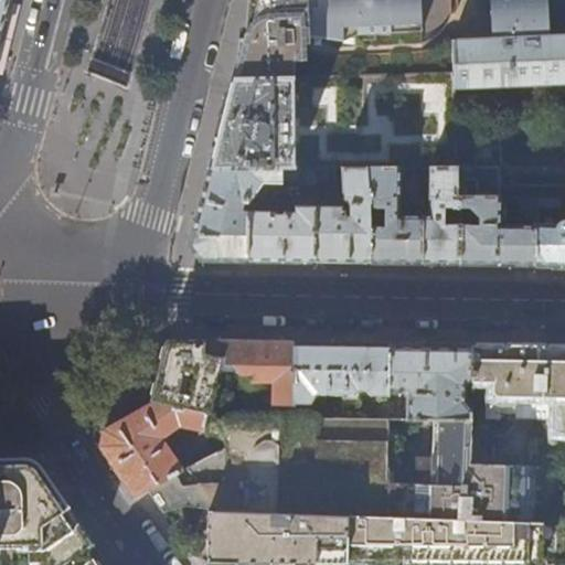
[(0,0),(0,43),(2,35),(11,1),(6,0),(0,0)]
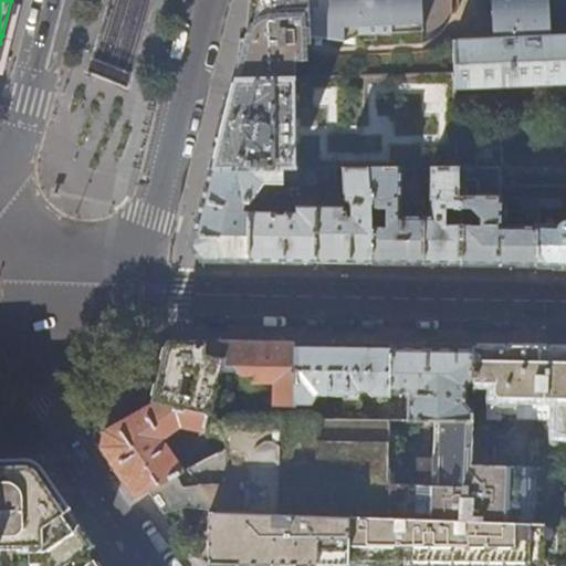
[(444,28),(450,22),(453,14),(453,10),(452,2),(422,2),(421,0),(253,0),(244,38),(234,80),(287,79),(296,79),(295,61),(303,61),(303,44),(311,44),(311,43),(377,40),(377,33),(422,30),(423,42),(428,40),(436,35),(440,32),(444,28)]
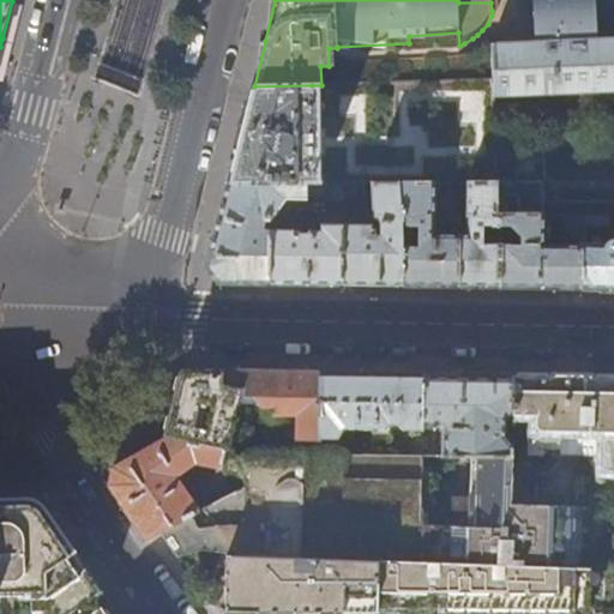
[(613,38),(600,40),(597,0),(535,0),(536,43),(495,46),(495,100),(613,94),(613,38)]
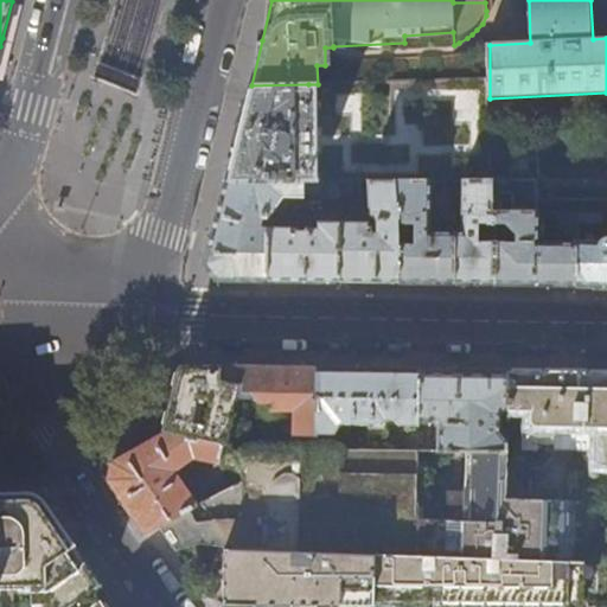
[(308,84),(251,85),(246,109),(232,160),(227,181),(315,181),(318,84),(308,84)]
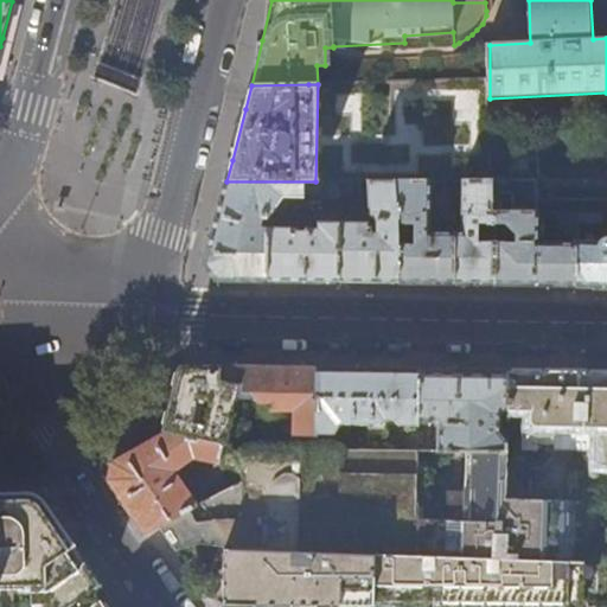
[(479,95),(457,95),(458,119),(480,117),(479,95)]
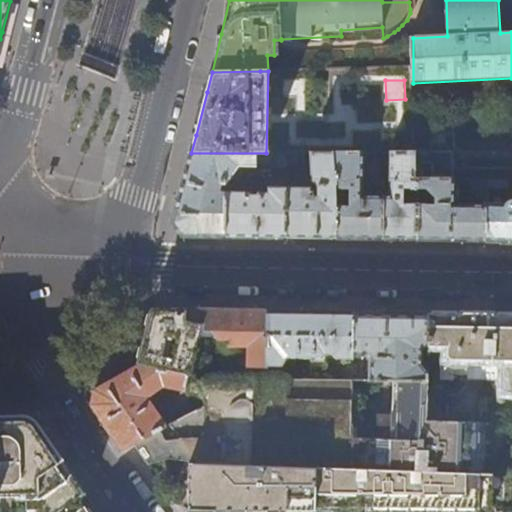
[(417,239),(418,180),(415,180),(415,152),(390,152),(390,196),(383,196),(383,239),(400,239),(417,239)]
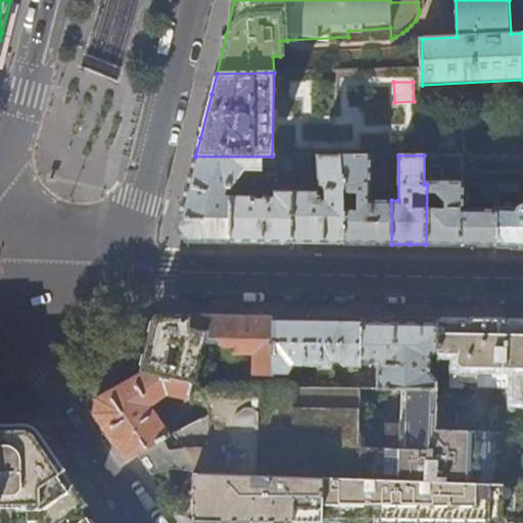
[(278,156),(272,156),(195,156),(185,197),(178,228),(187,240),(202,241),(230,241),(231,197),(225,195),(227,189),(232,189),(245,172),(263,172),(263,169),(278,169),(278,156)]
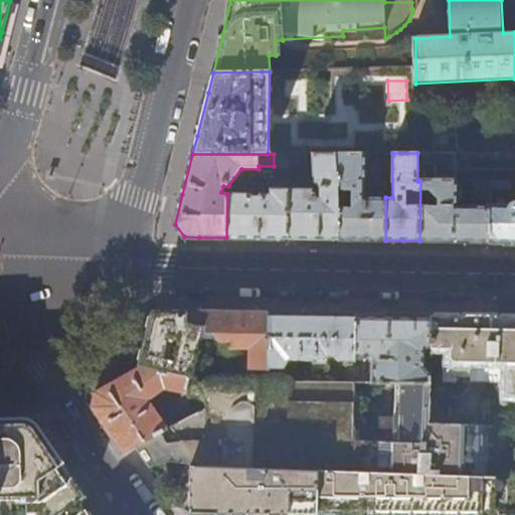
[(288,154),(274,154),(274,166),(274,170),(288,170),(288,154)]
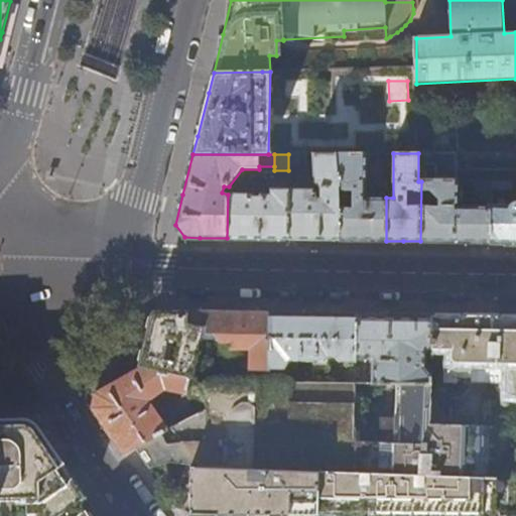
[(310,189),(288,189),(287,239),(312,239),(339,240),(338,198),(334,154),(311,154),(313,182),(320,188),(320,199),(315,199),(315,195),(310,189)]
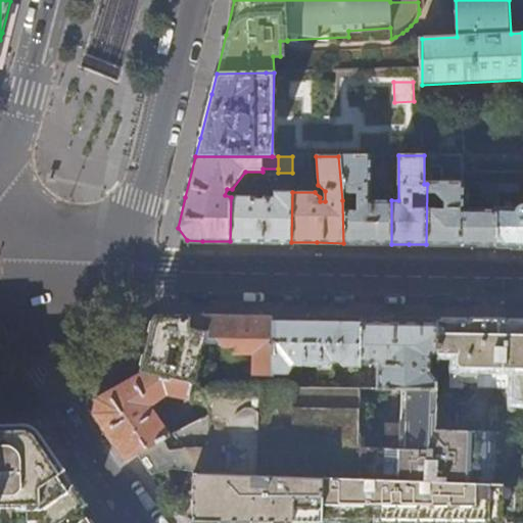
[(292,156),(292,173),(304,173),(304,162),(311,162),(311,156),(292,156)]
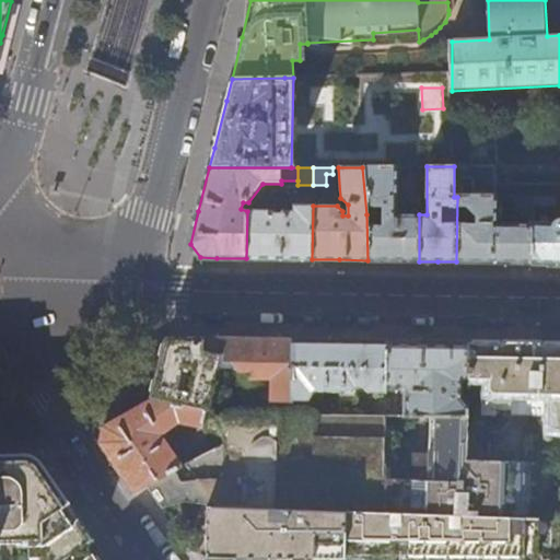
[(398,167),(362,167),(366,214),(368,260),(391,260),(419,261),(419,214),(416,214),(397,214),(398,167)]
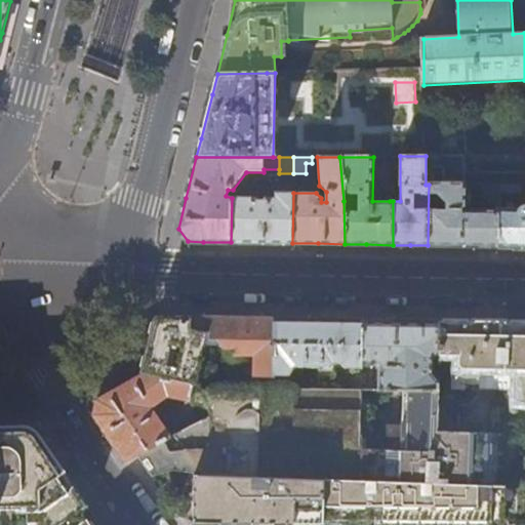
[(497,212),(497,198),(497,185),(429,185),(428,245),(461,246),(496,247),(497,212)]
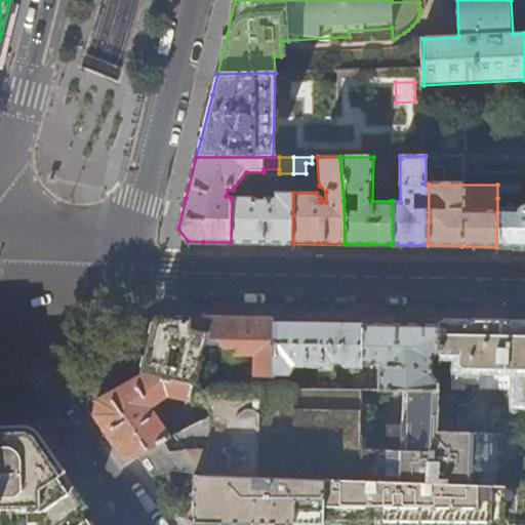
[(524,185),(524,192),(524,194),(524,209),(521,209),(519,210),(519,213),(514,212),(514,207),(509,207),(508,212),(497,212),(496,247),(524,247),(524,185)]
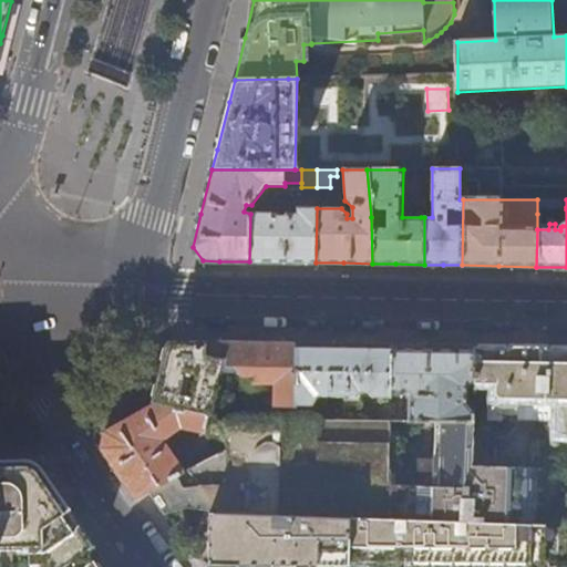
[(562,200),(537,199),(537,214),(556,214),(560,212),(562,200)]
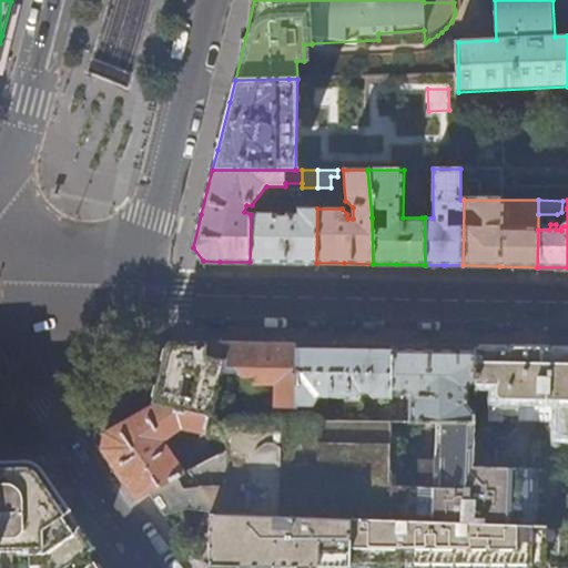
[(279,214),(251,214),(250,262),(277,262),(316,263),(317,209),(300,209),(296,211),(296,215),(286,215),(286,217),(280,217),(279,214)]
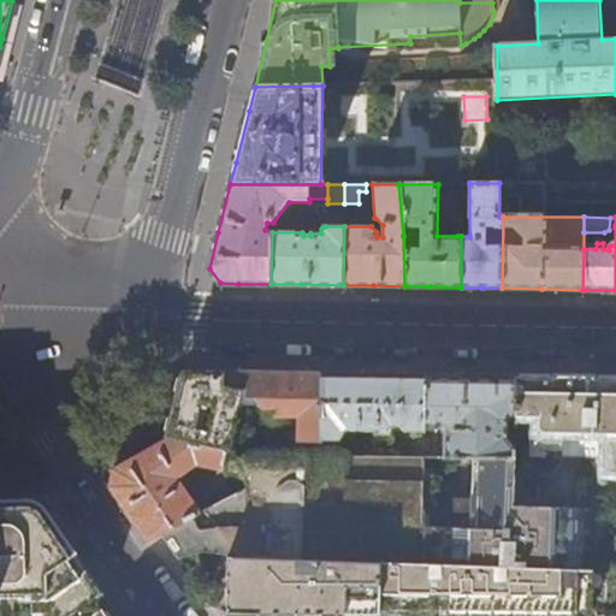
[(321,439),(321,375),(253,374),(183,373),(173,414),(166,438),(225,451),(225,454),(227,454),(240,398),(252,398),(258,406),(273,406),(273,414),(300,414),(300,439),(321,439)]
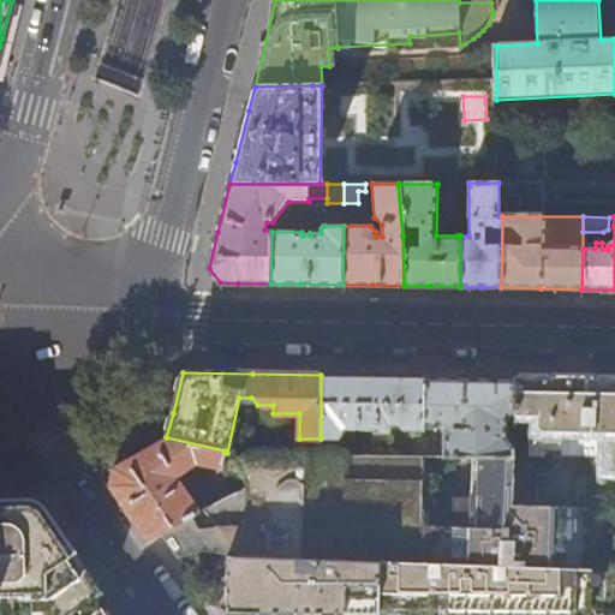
[(370,376),(321,375),(321,439),(342,439),(345,429),(384,430),(389,428),(390,424),(400,424),(401,428),(405,430),(423,430),(423,428),(424,376),(370,376)]
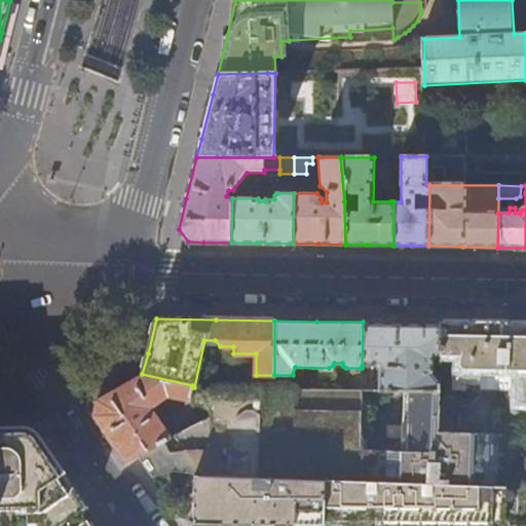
[(400,323),(363,322),(362,366),(373,366),(377,363),(383,367),(379,373),(379,390),(438,391),(438,354),(439,324),(400,323)]
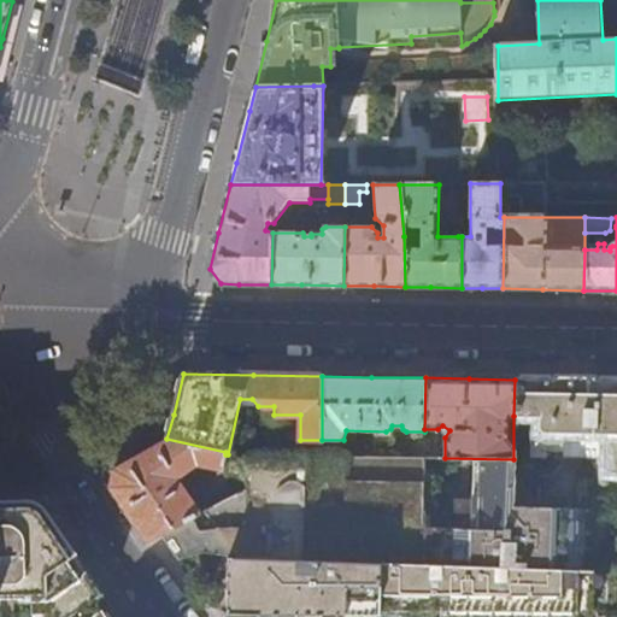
[(616,472),(616,380),(606,381),(545,380),(515,380),(513,416),(539,417),(540,429),(542,432),(545,433),(606,434),(606,462),(606,474),(616,472)]
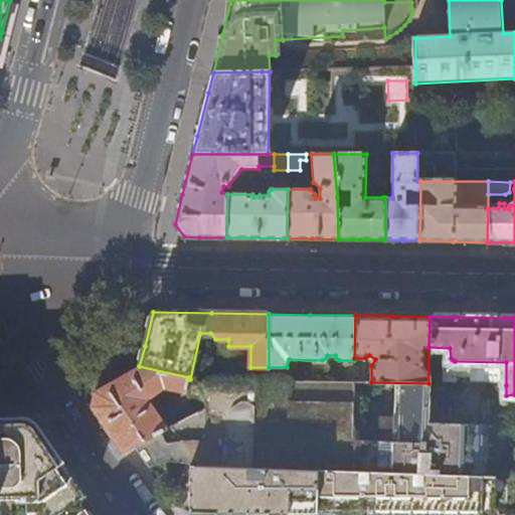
[(187,383),(188,379),(188,377),(139,366),(139,367),(118,379),(95,392),(92,406),(103,422),(124,453),(135,447),(167,428),(148,400),(165,391),(186,395),(196,413),(206,408),(195,387),(196,386),(187,383)]
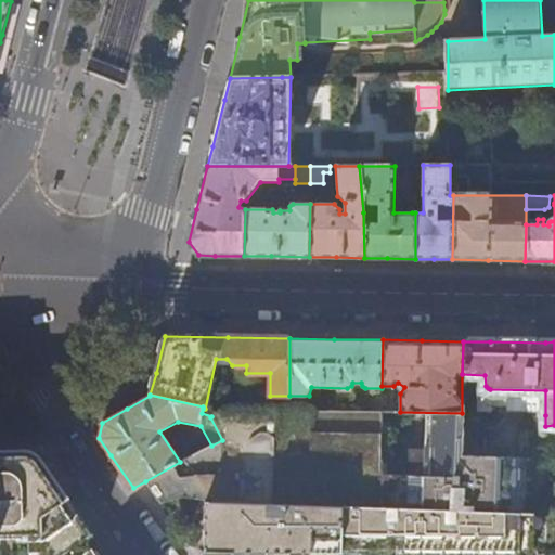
[(381,412),(233,410),(214,413),(211,416),(210,417),(222,440),(211,446),(180,462),(145,481),(152,491),(160,504),(179,500),(205,501),(343,507),(379,508),(381,412)]
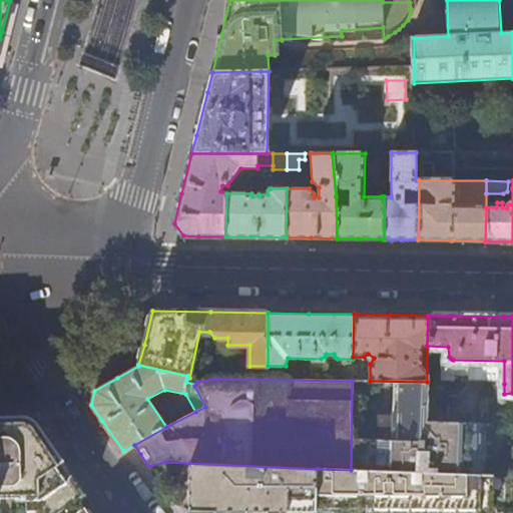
[(485,474),(512,474),(512,393),(504,394),(504,384),(427,383),(427,421),(486,423),(485,474)]
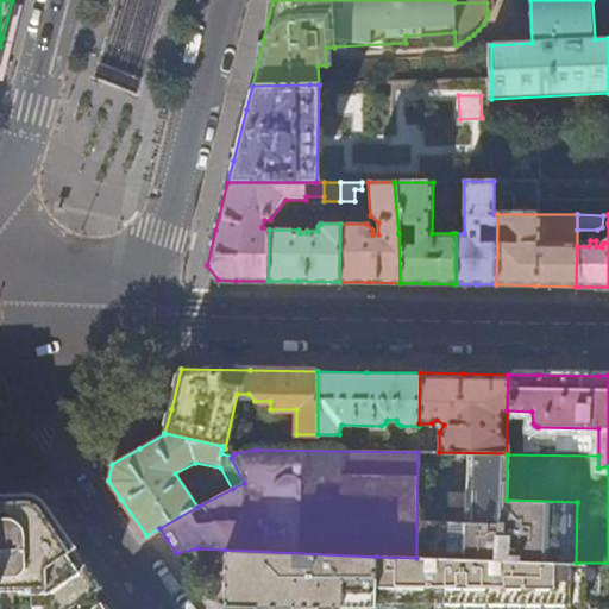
[(89,583),(74,560),(82,554),(68,534),(51,510),(32,500),(8,501),(0,501),(0,520),(7,520),(8,523),(17,523),(20,526),(22,531),(23,551),(26,551),(26,569),(25,571),(22,575),(19,577),(17,577),(0,577),(0,590),(13,590),(16,594),(20,595),(30,595),(30,607),(44,608),(45,608),(93,608),(101,604),(100,602),(101,602),(89,583)]
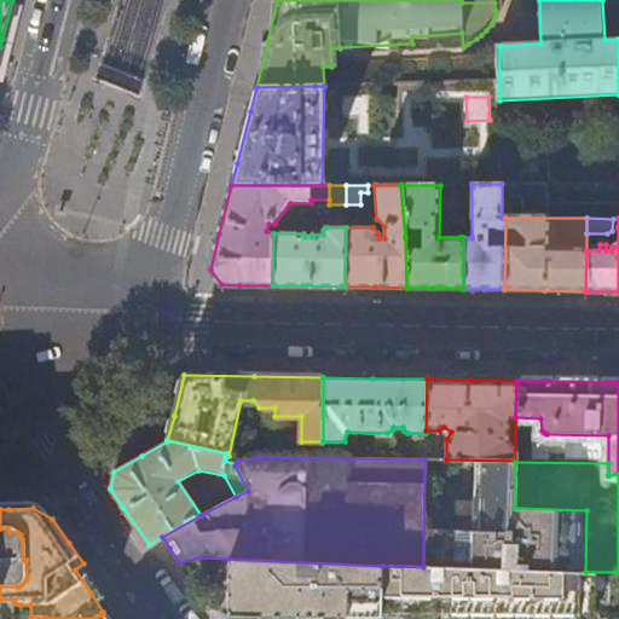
[(380,618),(382,566),(229,559),(229,579),(229,617),(284,617),(380,618)]
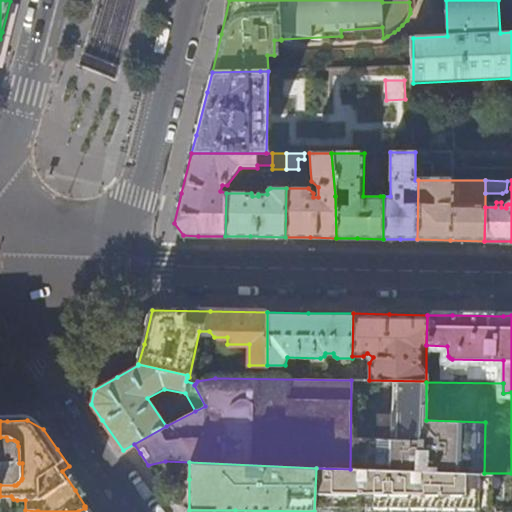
[(511,511),(511,473),(484,473),(350,469),(316,468),(314,511),(421,511),(511,511)]
